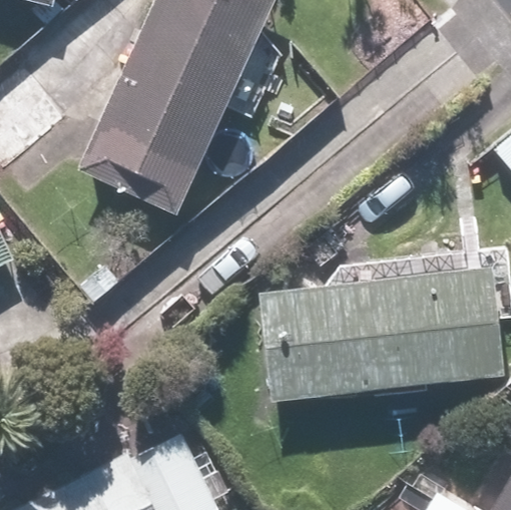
[(22,0),(57,9),(59,0),(22,0)]
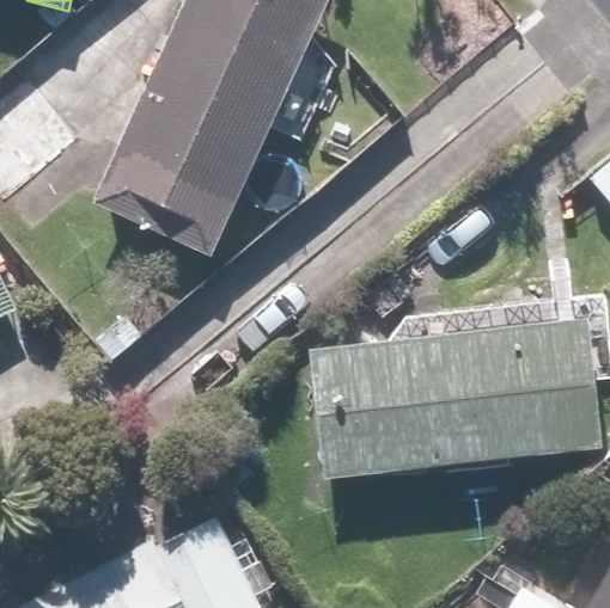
[(188,0),(93,201),(209,256),(330,0),(188,0)]
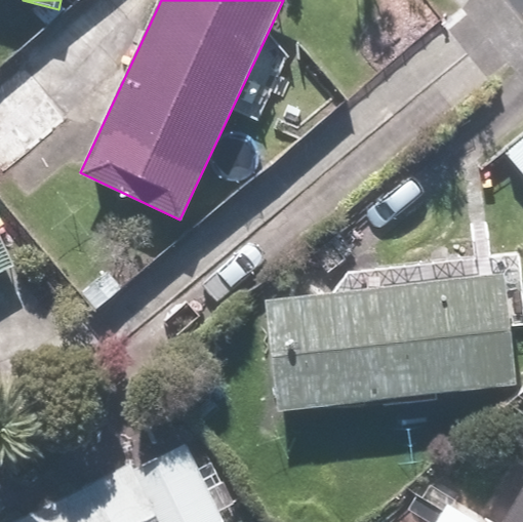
[(75,124),(25,64),(0,83),(0,128),(28,163),(75,124)]
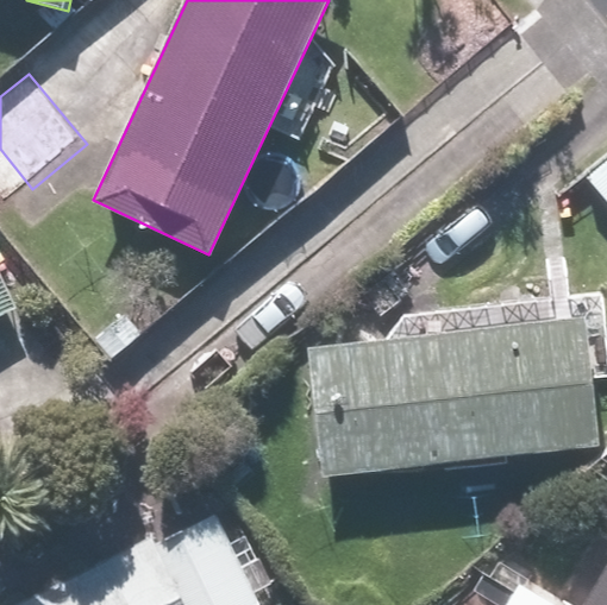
[(0,319),(18,309),(0,276),(0,319)]
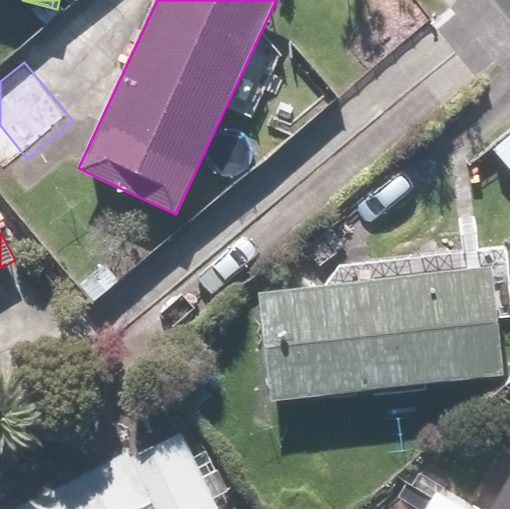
[(473,233),(364,245),(334,281),(257,290),(270,401),(507,375),(500,319),(509,317),(509,290),(505,249),(476,253),(473,233)]
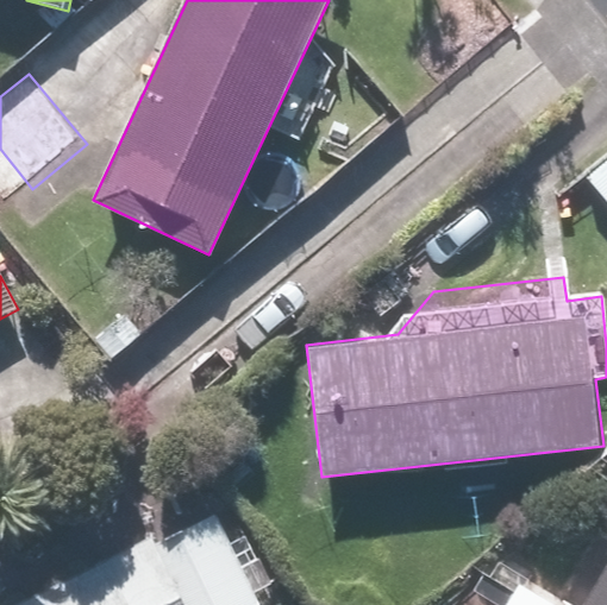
[(266,604),(223,511),(161,539),(11,604),(266,604)]
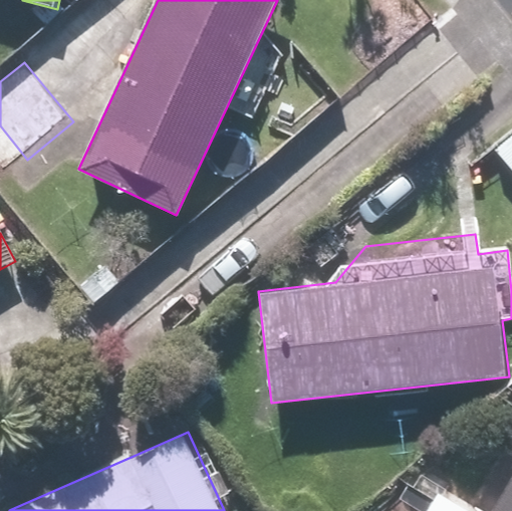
[(511,510),(511,485),(495,510),(472,510),(436,491),(425,510),(511,510)]
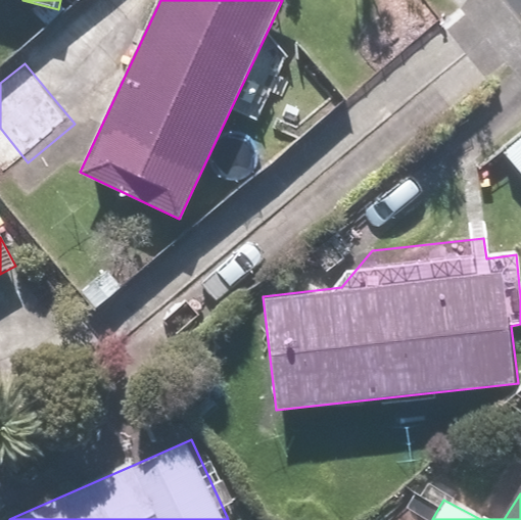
All buildings are outlined.
